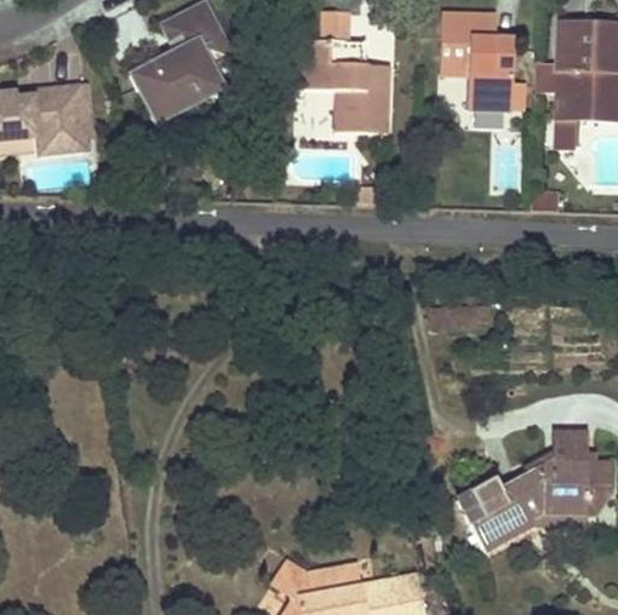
[(223,32),(216,15),(209,0),(205,0),(176,16),(190,44),(178,50),(132,73),(158,121),(206,97),(201,86),(219,76),(215,67),(202,42),(223,32)]
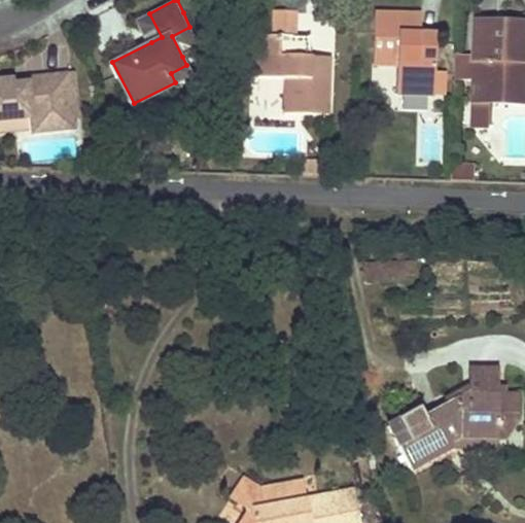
[(299,10),(276,10),(276,34),(298,35),(299,10)]
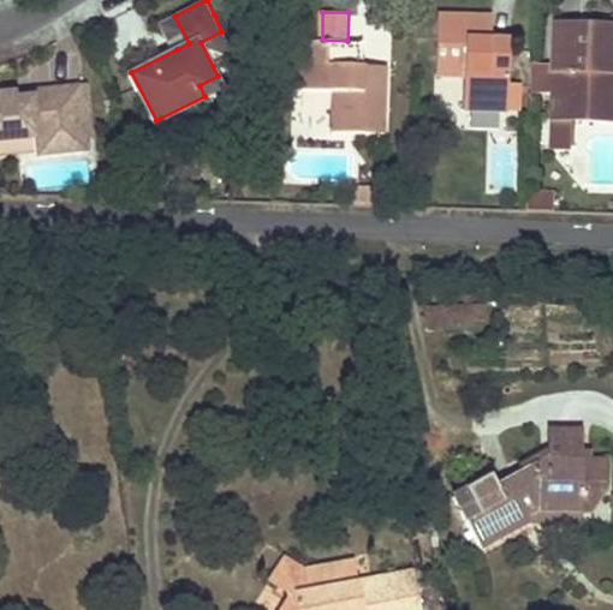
[(484,15),(463,15),(441,15),(439,72),(466,73),(465,107),(509,108),(512,39),(493,37),(484,37),(484,15)]
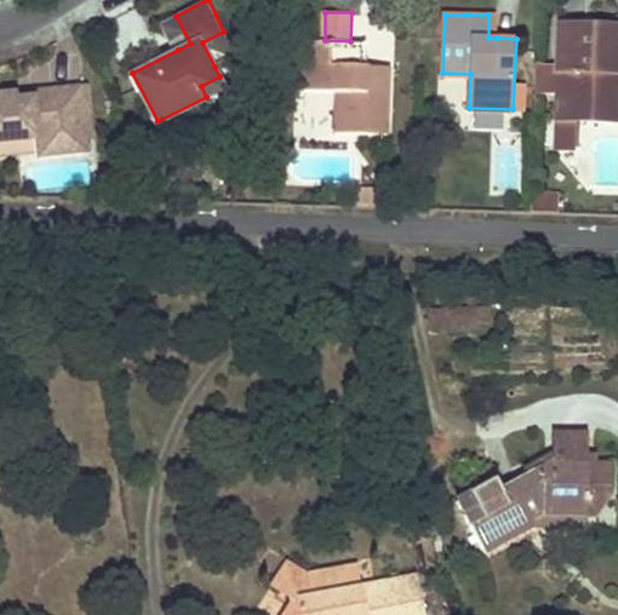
[(164,22),(178,50),(190,44),(176,16),(164,22)]
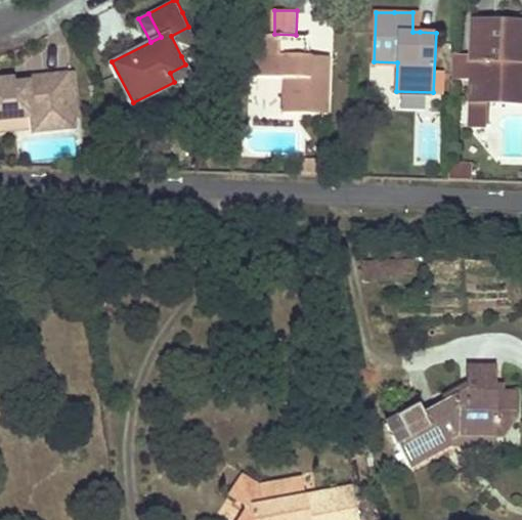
[(521,19),(495,18),(479,18),(477,17),(476,51),(455,50),(454,78),(475,78),(474,99),(486,99),(489,99),(521,100),(521,19)]
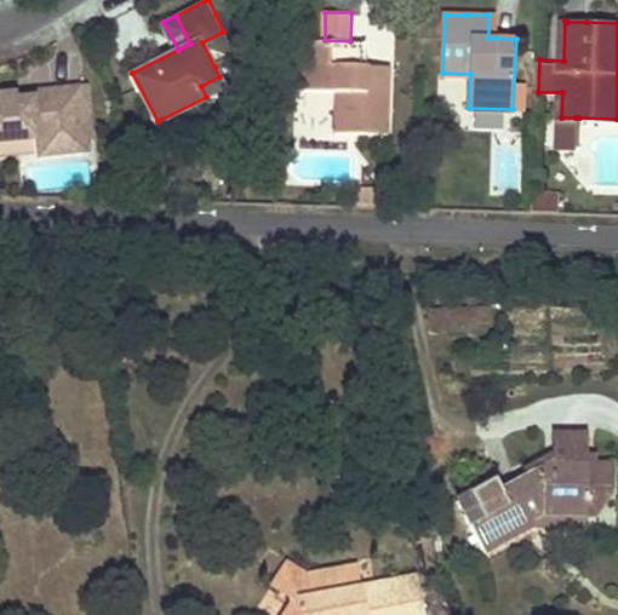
[(235,56),(223,32),(202,42),(215,67),(235,56)]
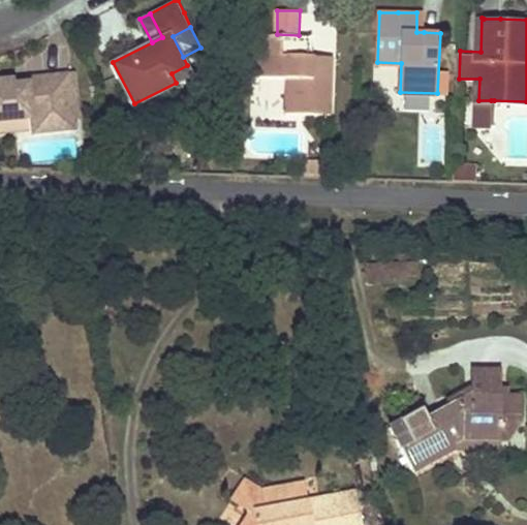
[(313,35),(306,35),(299,35),(277,34),(261,33),(259,75),(288,76),(288,111),(331,113),(333,64),(312,64),(312,55),(313,35)]
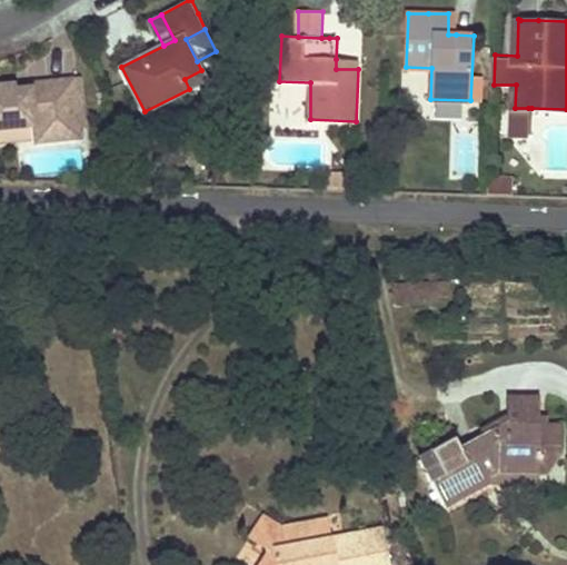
[(358,69),(358,59),(336,59),(336,69),(358,69)]
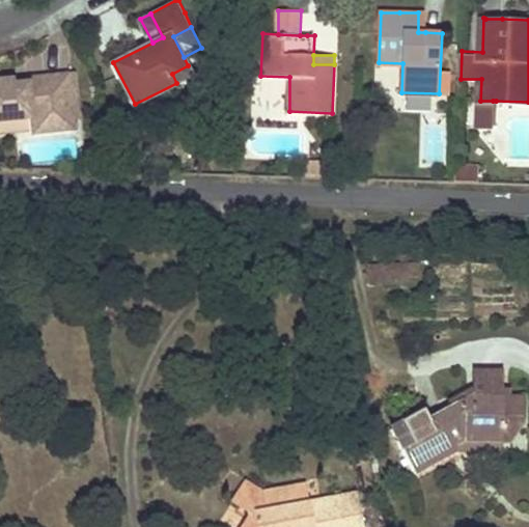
[(188,65),(172,74),(176,83),(193,75),(188,65)]
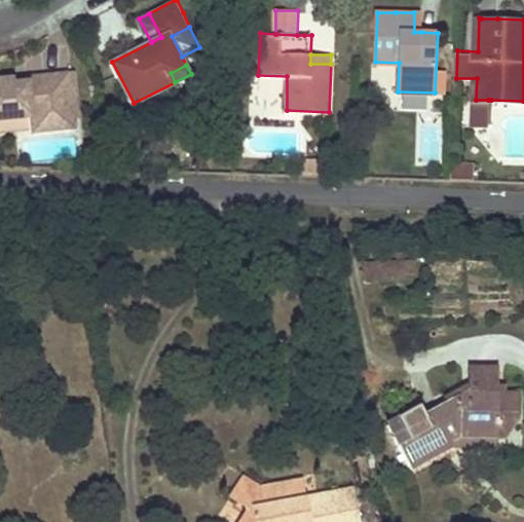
[(78,103),(76,85),(75,68),(27,73),(27,78),(21,78),(13,79),(12,74),(0,75),(0,117),(33,115),(35,128),(75,125),(73,103),(78,103)]
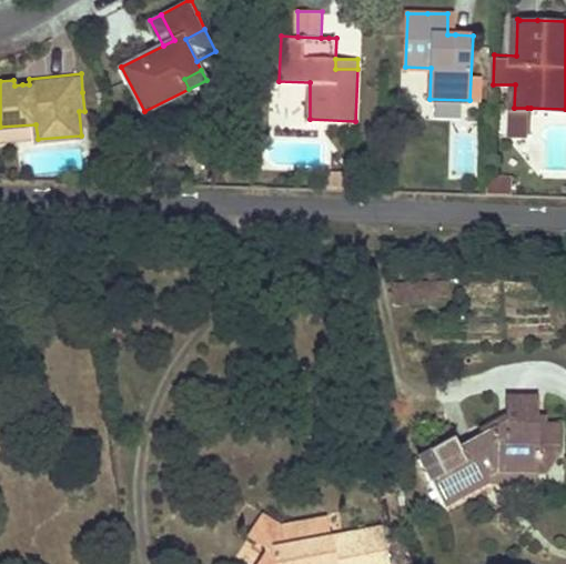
[(527,108),(514,108),(513,137),(529,138),(531,108),(527,108)]
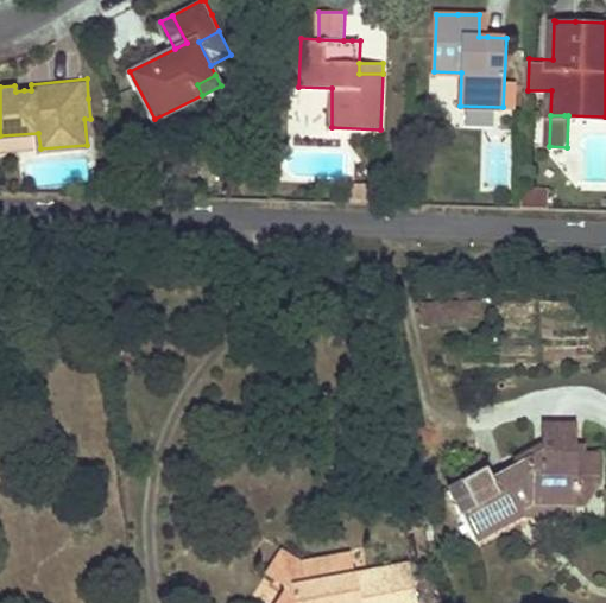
[(524,205),(551,207),(551,188),(525,186),(524,205)]
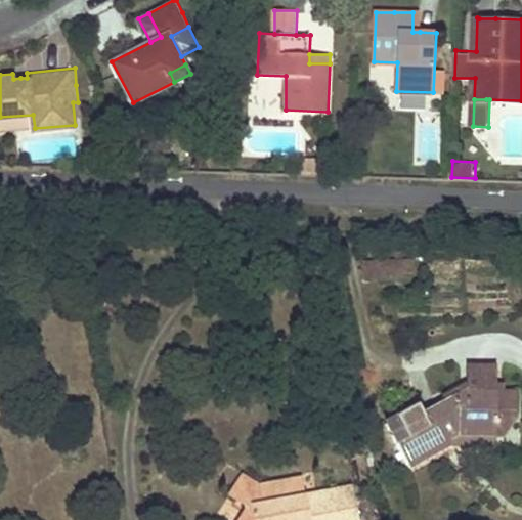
[(418,267),(417,257),(405,258),(406,268),(418,267)]
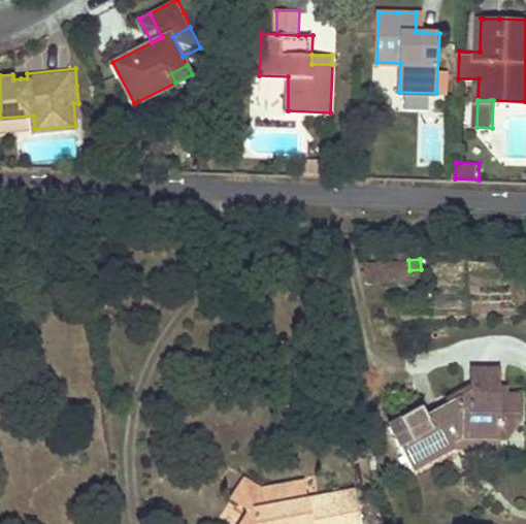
[(369,280),(409,277),(409,270),(408,260),(368,262),(369,280)]
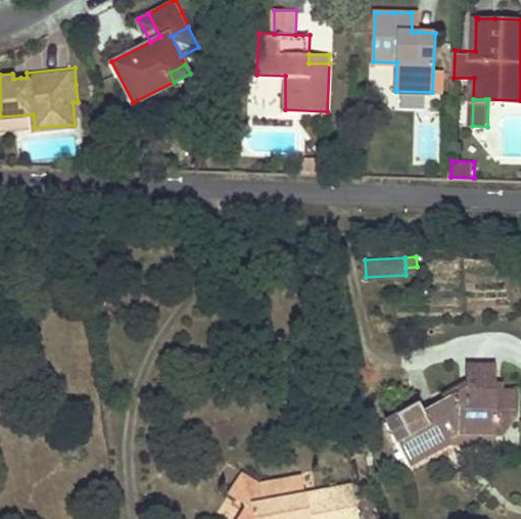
[(495,365),(470,364),(470,387),(494,387),(495,365)]
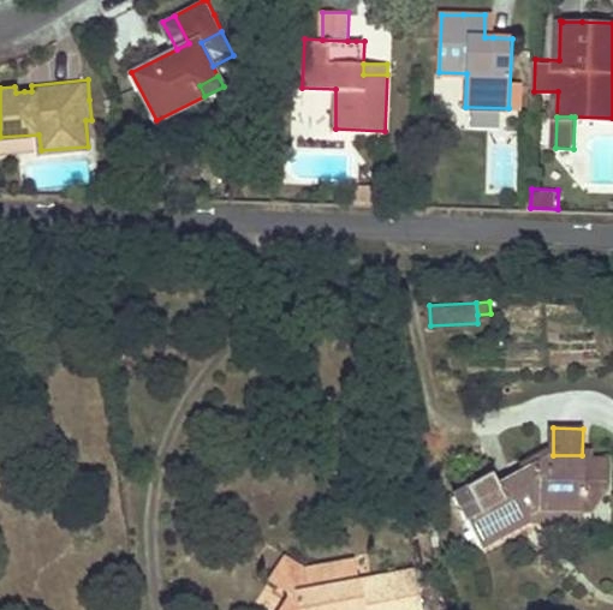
[(583,509),(585,455),(582,455),(553,455),(551,455),(539,460),(537,466),(529,466),(498,483),(493,474),(456,495),(474,528),(482,546),(525,522),(533,519),(531,512),(539,509),(583,509)]
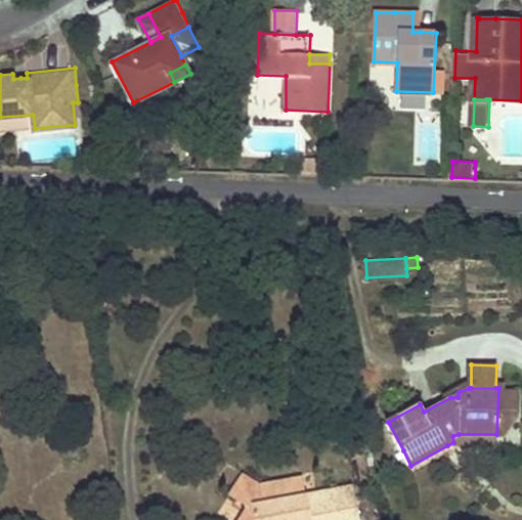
[(357,519),(353,487),(305,497),(292,500),(287,473),(256,479),(246,471),(231,489),(247,501),(248,507),(237,519),(357,519)]
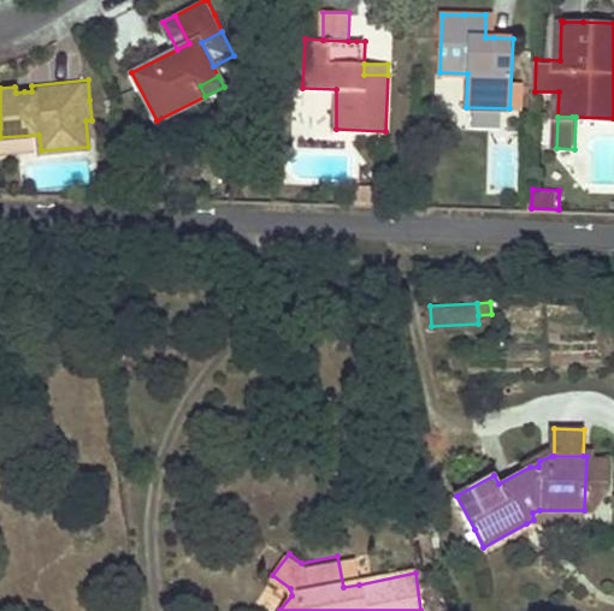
[(354,553),(337,556),(343,587),(359,585),(354,553)]
